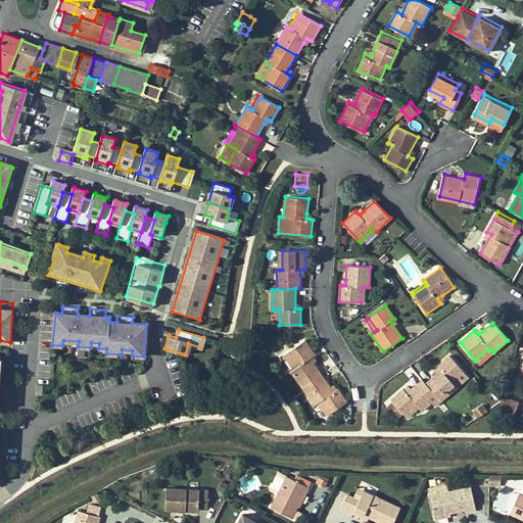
[(294,343),(292,336),(284,339),(286,345),(294,343)]
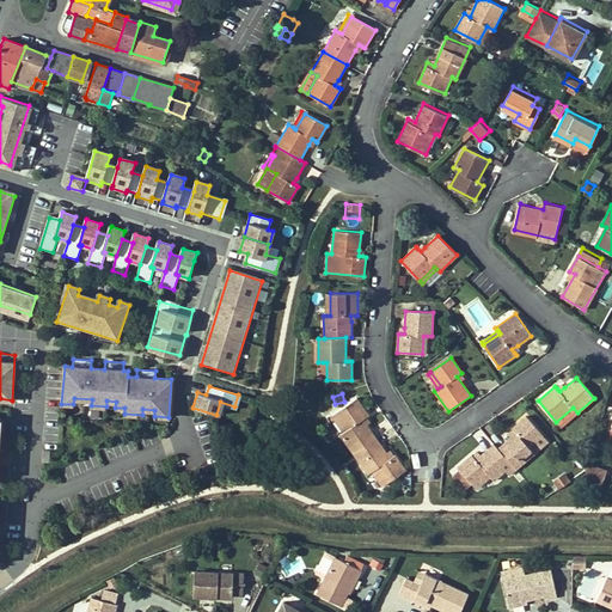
[(354,454),(377,438),(367,424),(363,418),(368,415),(356,398),(334,414),(346,430),(343,433),(340,434),(354,454)]
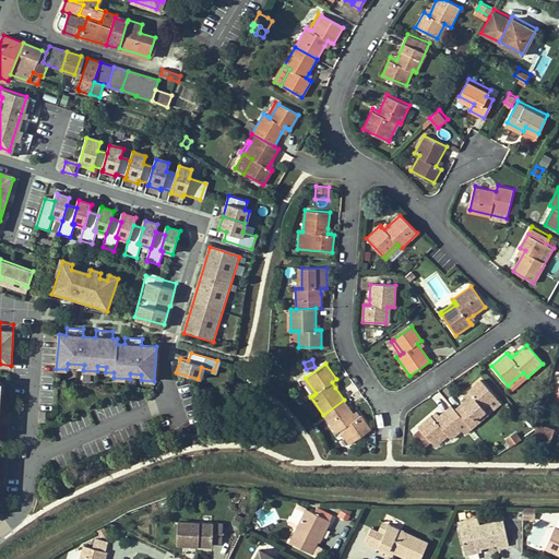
[(512,390),(527,377),(523,372),(508,385),(512,390)]
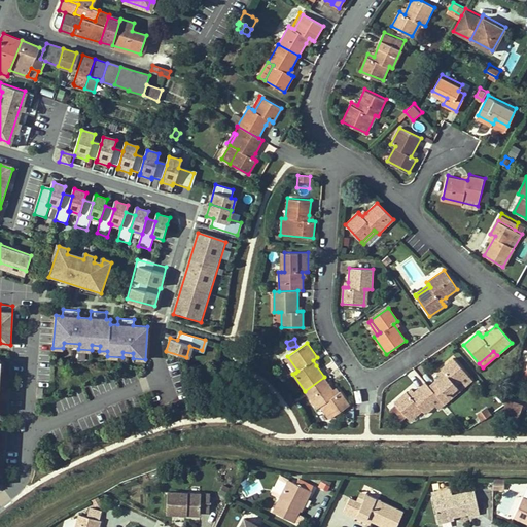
[(297,371),(287,356),(285,358),(295,373),(297,371)]
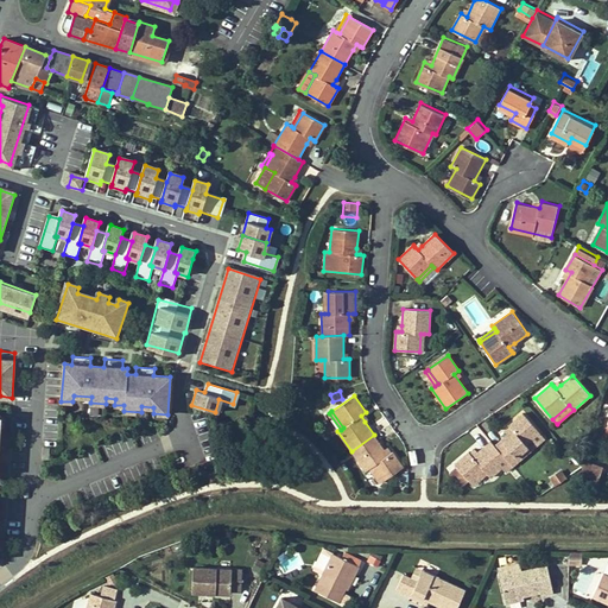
[(545,438),(523,413),(508,425),(510,426),(513,430),(508,434),(495,445),(512,466),(545,438)]
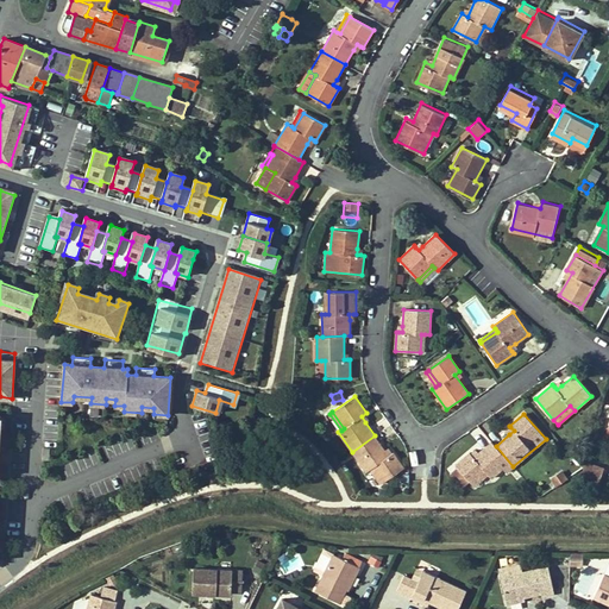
[(403,468),(393,452),(391,453),(388,456),(384,450),(375,435),(352,452),(366,471),(370,469),(372,468),(383,482),(403,468)]
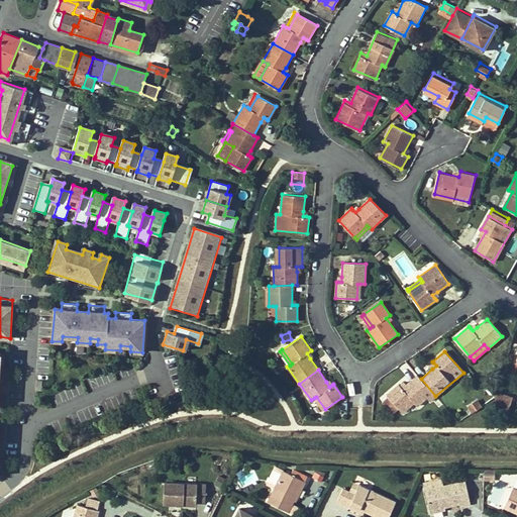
[(421,379),(417,375),(406,385),(402,388),(400,386),(399,385),(387,395),(389,397),(383,403),(392,414),(399,409),(401,411),(412,401),(414,403),(417,406),(426,398),(430,401),(435,396),(421,379)]
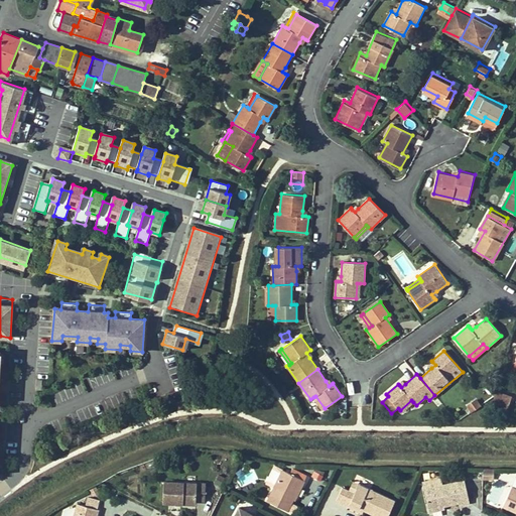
[(489,379),(484,383),(488,387),(493,383),(489,379)]
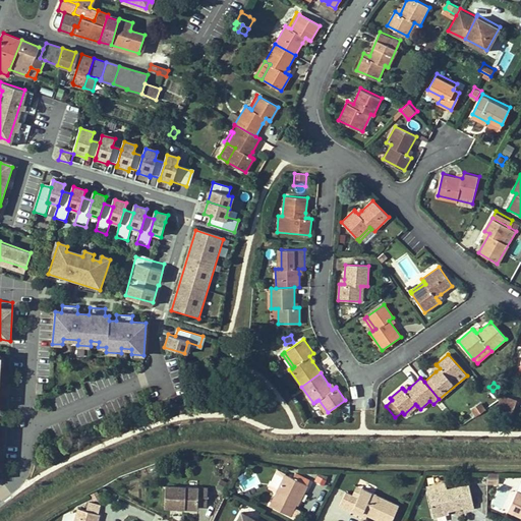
[(511,414),(516,400),(508,398),(505,407),(511,414)]
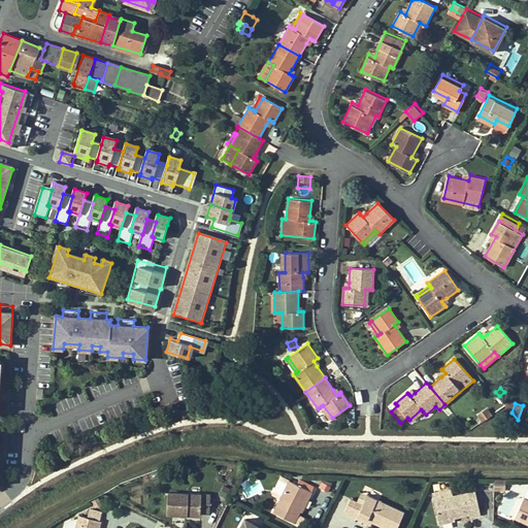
[(332,418),(323,405),(321,406),(329,420),(332,418)]
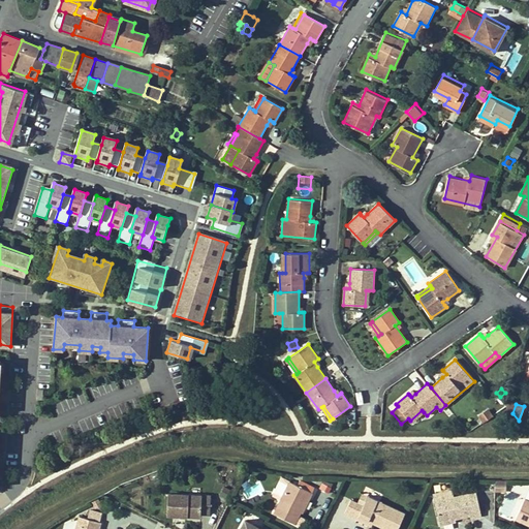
[(412,423),(424,412),(422,410),(410,421),(412,423)]
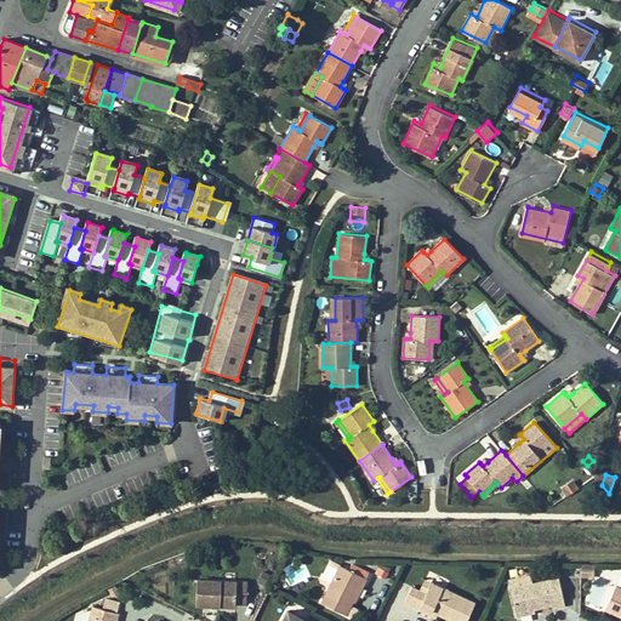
[(577,489),(573,482),(563,488),(568,495),(577,489)]
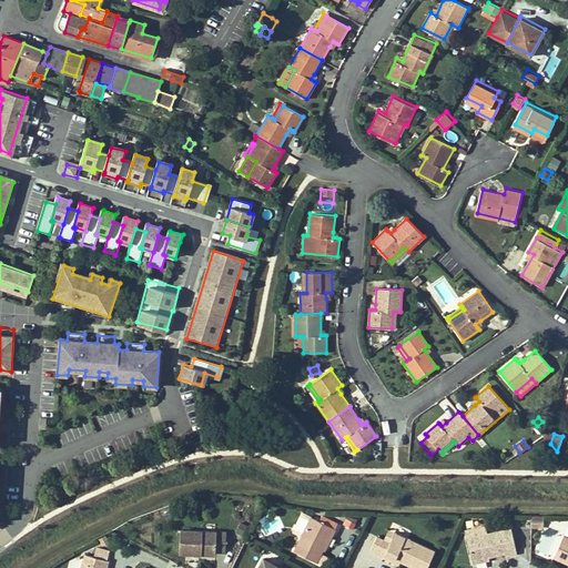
[(302,536),(311,516),(302,511),(293,531),(302,536)]
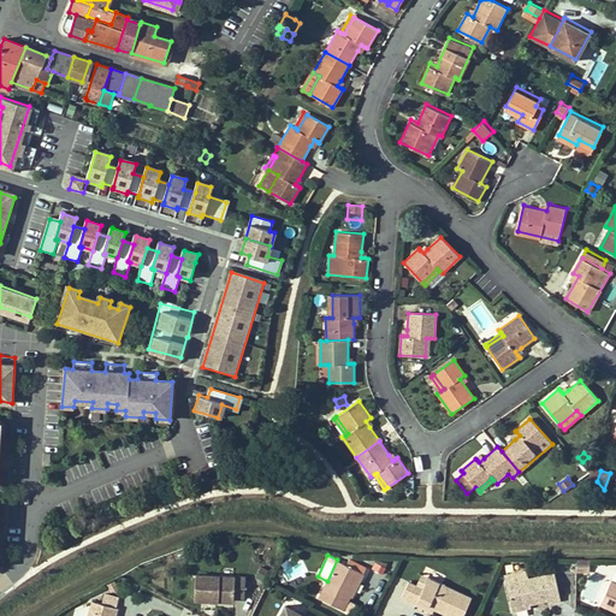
[(359,582),(363,573),(347,564),(337,560),(327,581),(319,598),(343,610),(348,600),(350,596),(349,594),(355,581),(359,582)]
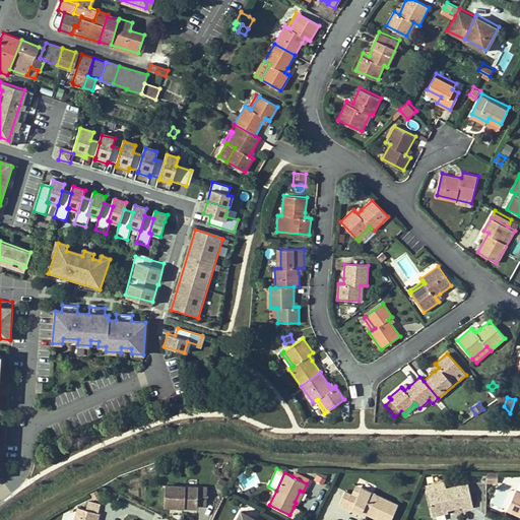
[(295,472),(293,476),(307,483),(309,479),(295,472)]
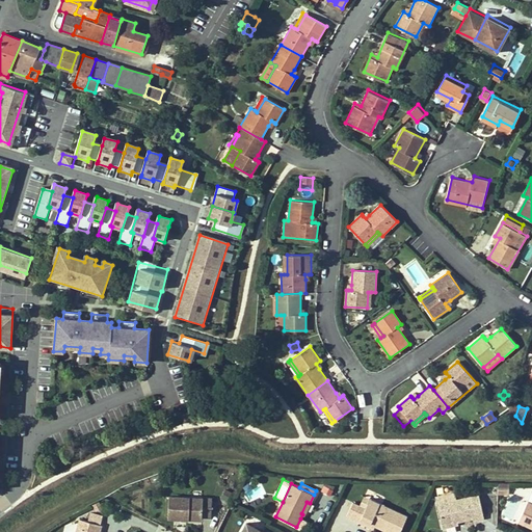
[(498,483),(498,494),(508,494),(509,483),(498,483)]
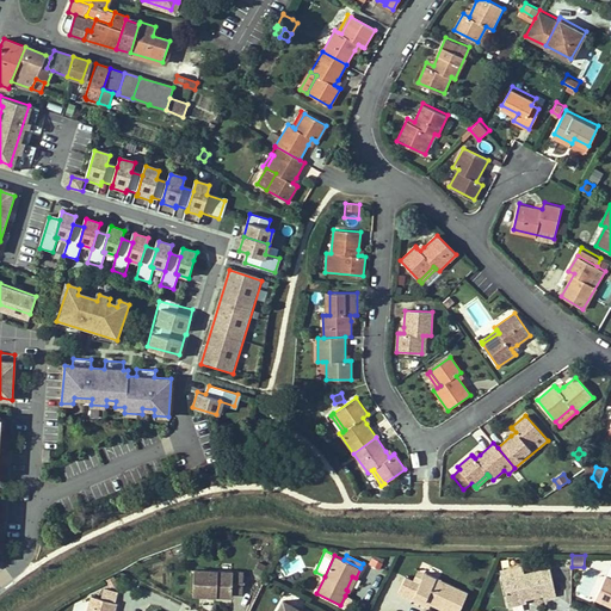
[(382,563),(374,559),(371,565),(380,568),(382,563)]
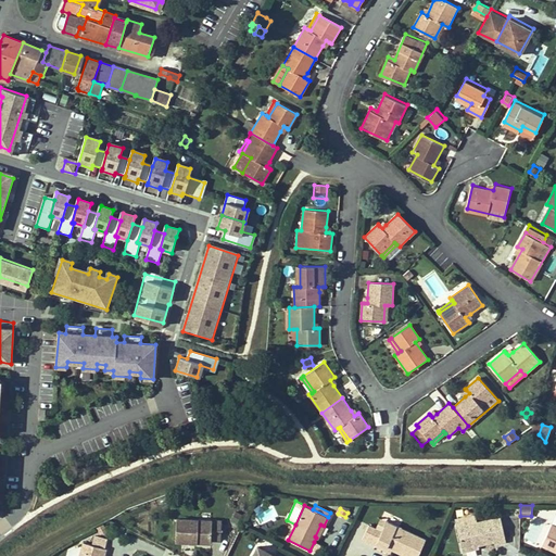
[(508,518),(519,518),(518,508),(507,508),(508,518)]
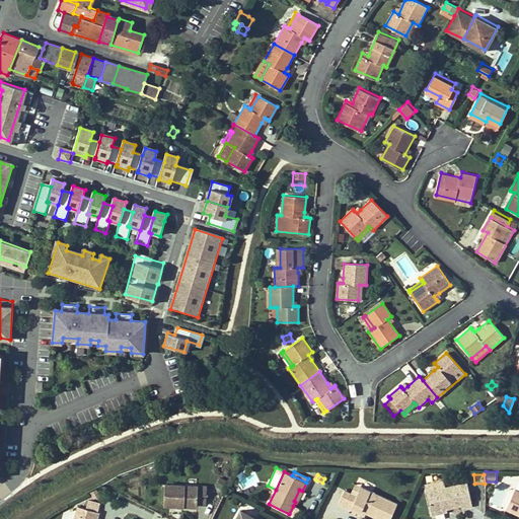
[(220,477),(216,486),(221,489),(225,480),(220,477)]
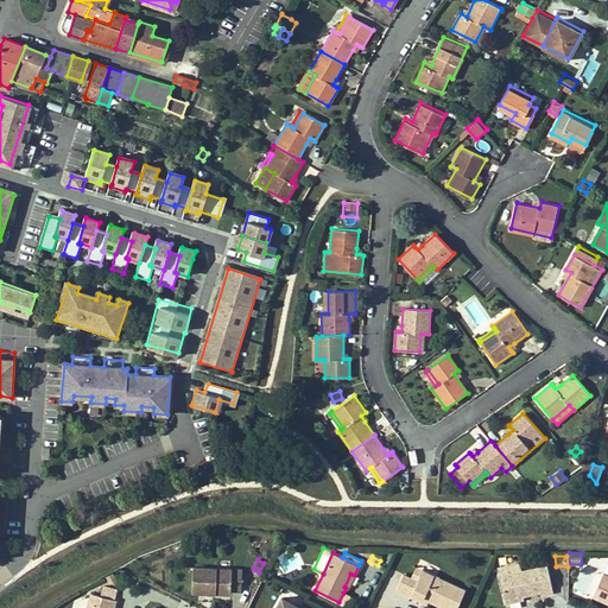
[(496,567),(499,576),(521,570),(519,562),(496,567)]
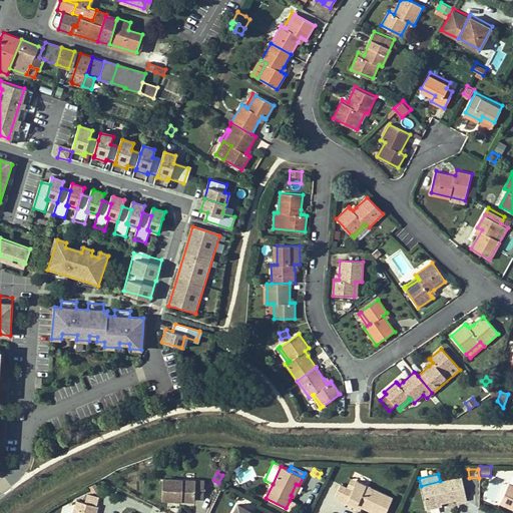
[(440,481),(421,486),(426,507),(441,503),(456,500),(457,502),(467,500),(461,476),(440,481)]
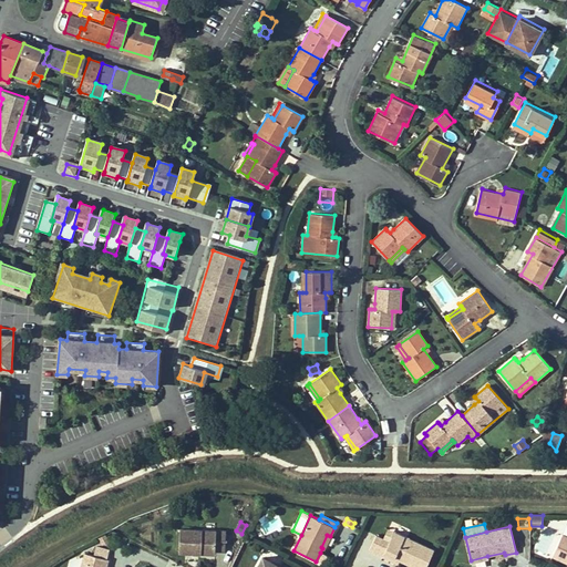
[(390,542),(394,532),(389,528),(384,538),(390,542)]
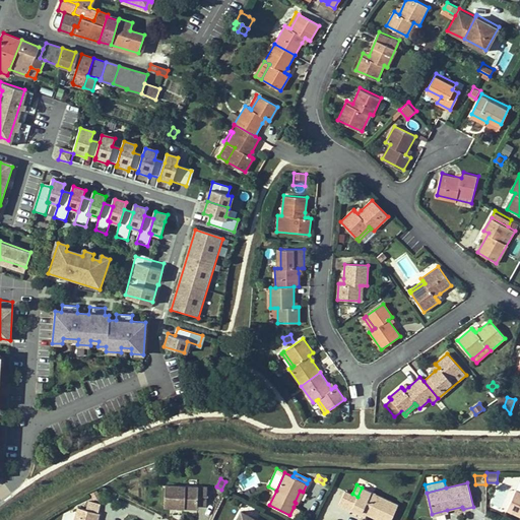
[(206,504),(207,488),(165,485),(164,506),(197,508),(197,504),(206,504)]
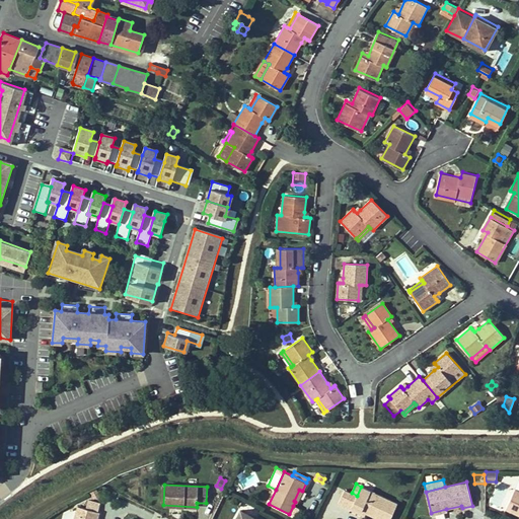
[(378,518),(389,518),(397,503),(361,487),(357,496),(352,493),(344,490),(338,504),(351,510),(352,507),(365,513),(379,518),(378,518)]
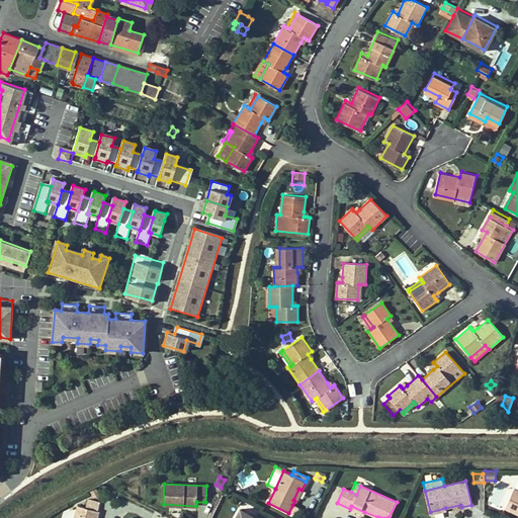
[(90,492),(93,498),(99,495),(96,489),(90,492)]
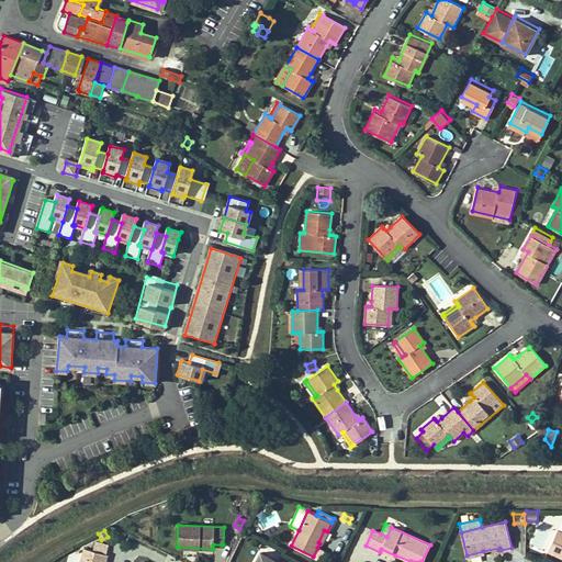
[(561,531),(557,530),(547,551),(561,558),(561,531)]
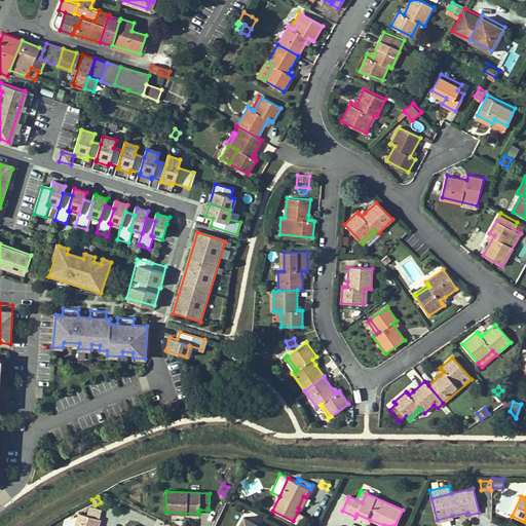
[(98,525),(101,519),(79,513),(75,525),(98,525)]
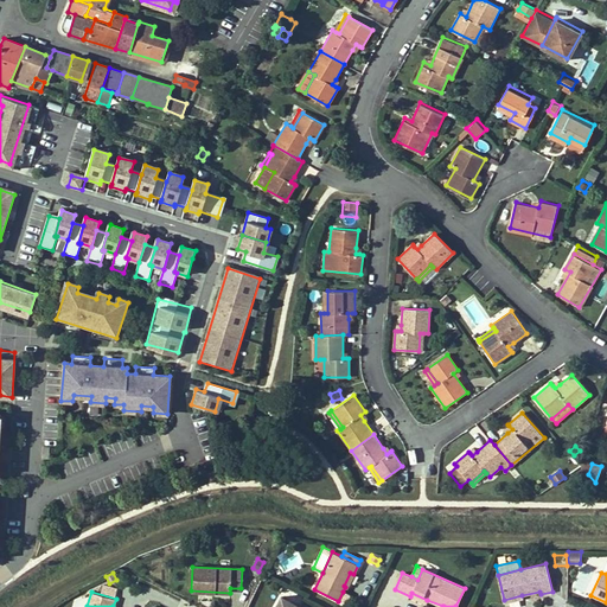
[(343,592),(338,601),(344,604),(346,602),(350,598),(349,594),(343,592)]
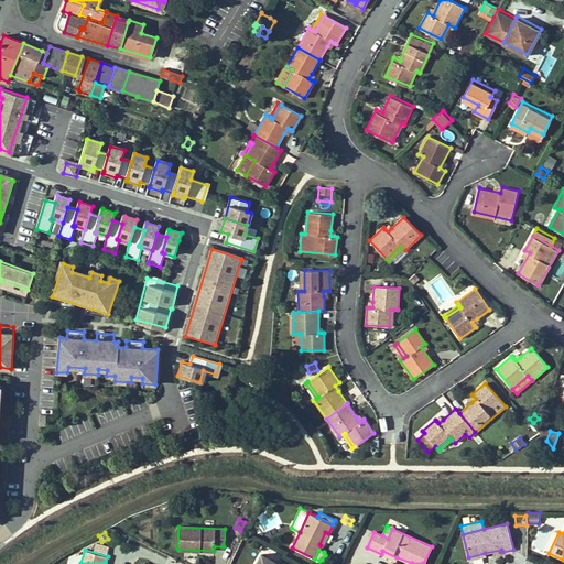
[(382,551),(381,554),(396,561),(397,557),(382,551)]
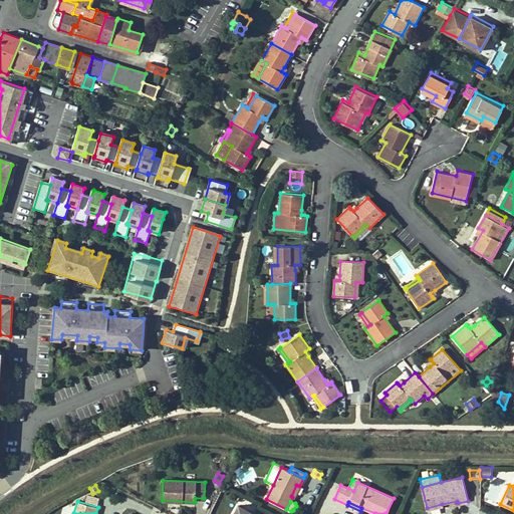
[(253,513),(238,505),(232,513),(253,513)]
